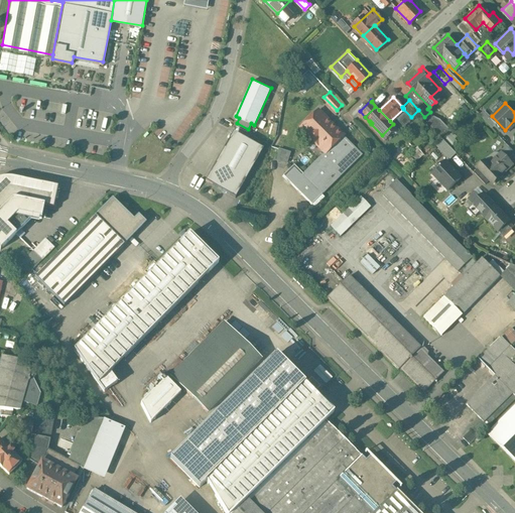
[(485,108),(481,113),(486,118),(490,113),(485,108)]
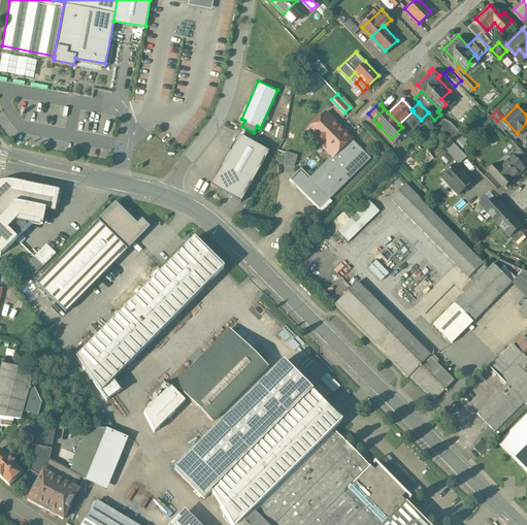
[(332,153),(350,135),(327,111),(309,129),(332,153)]
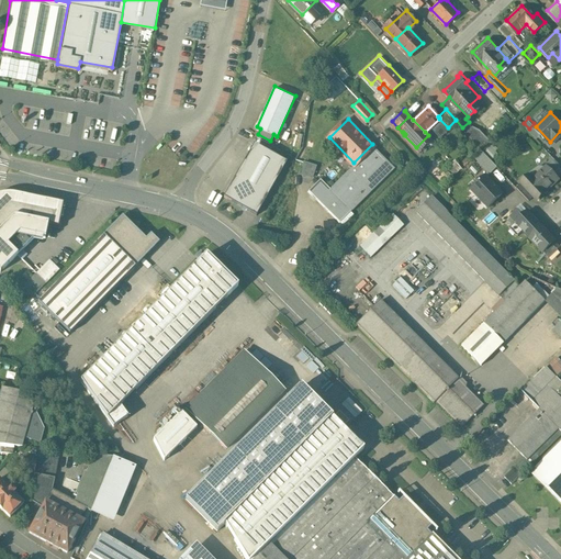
[(481,127),(469,122),(462,127),(483,149),(493,141),(481,127)]
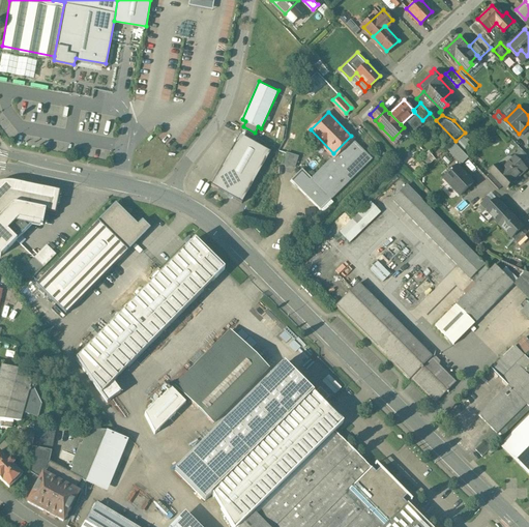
[(270,151),(240,133),(212,183),(229,193),(228,195),(232,198),(233,196),(242,201),(270,151)]
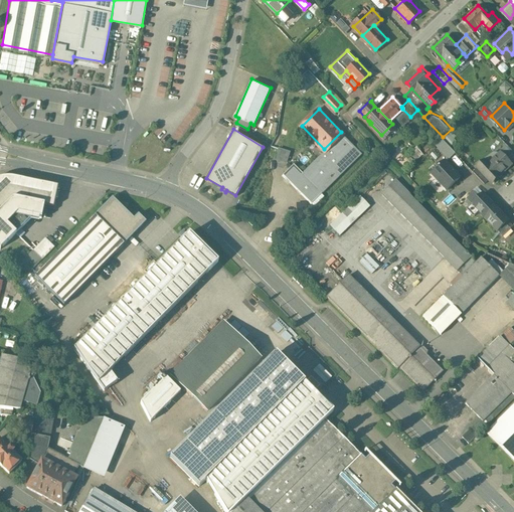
[(360,151),(341,132),(324,149),(303,170),(322,189),(360,151)]
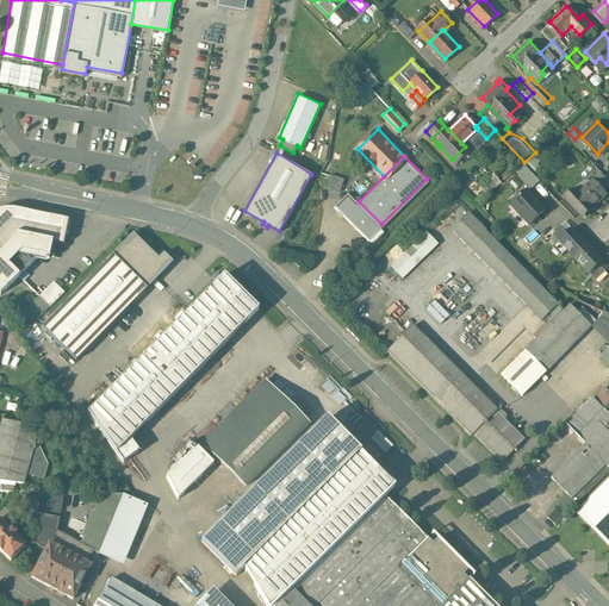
[(534,186),(544,177),(528,161),(519,168),(534,186)]
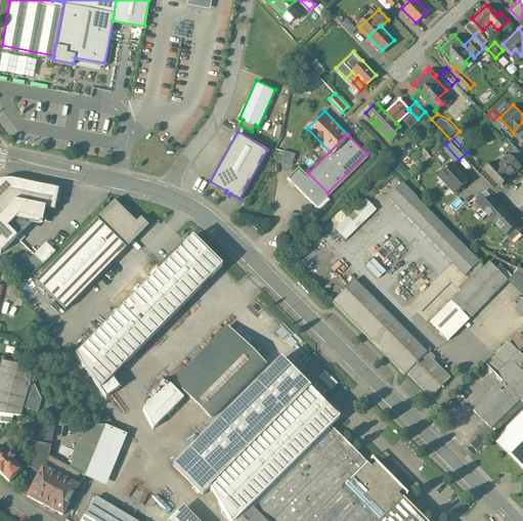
[(522,149),(517,146),(514,152),(522,157),(522,149)]
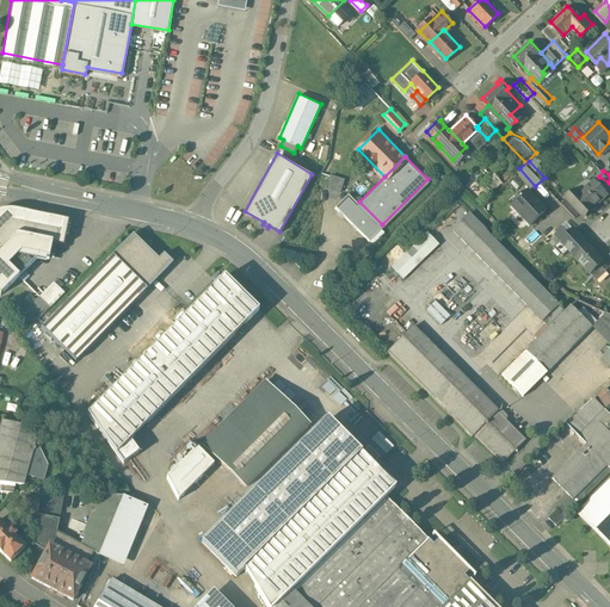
[(332,173),(330,189),(344,191),(346,175),(332,173)]
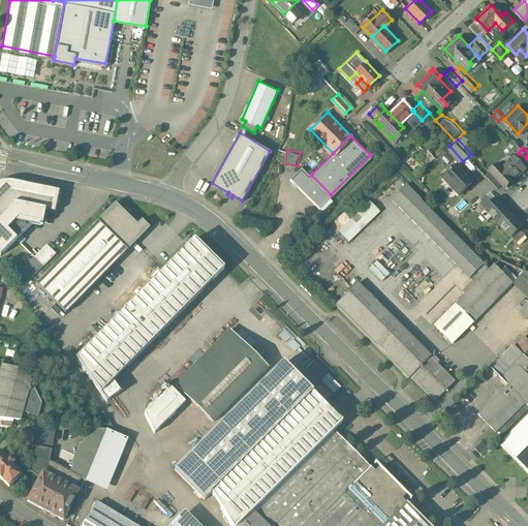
[(515,155),(502,166),(498,162),(491,169),(502,183),(505,185),(510,180),(511,180),(513,179),(514,180),(515,180),(514,178),(526,166),(515,155)]
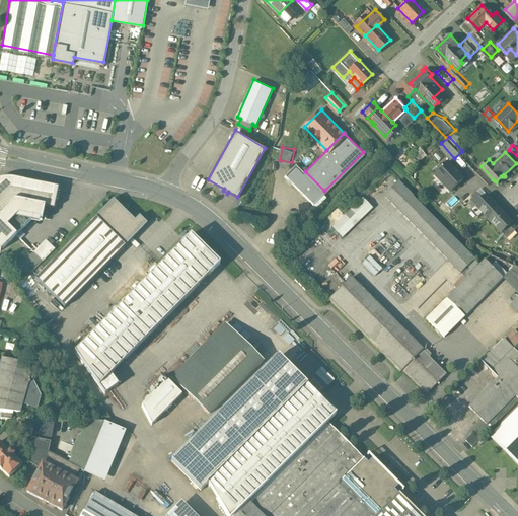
[(449,158),(436,172),(456,193),(470,177),(449,158)]
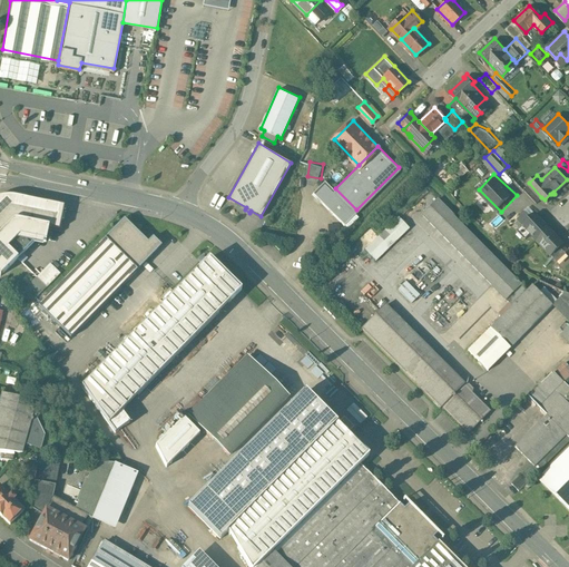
[(356,209),(335,188),(325,177),(312,191),(344,223),(356,209)]
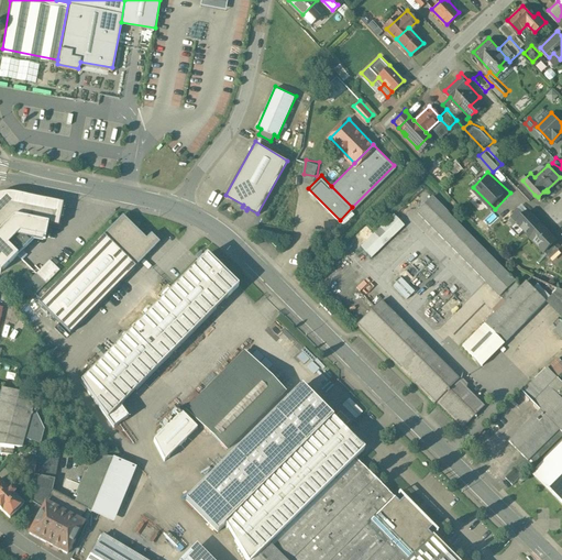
[(535,195),(522,180),(518,185),(530,198),(535,195)]
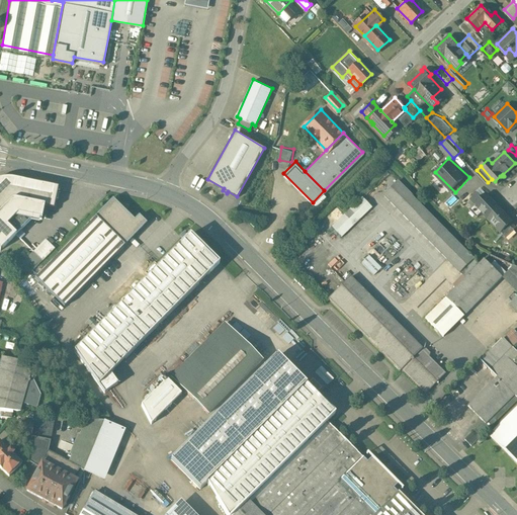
[(1,174),(0,173),(0,207),(12,196),(46,202),(51,203),(55,183),(15,174),(1,174)]
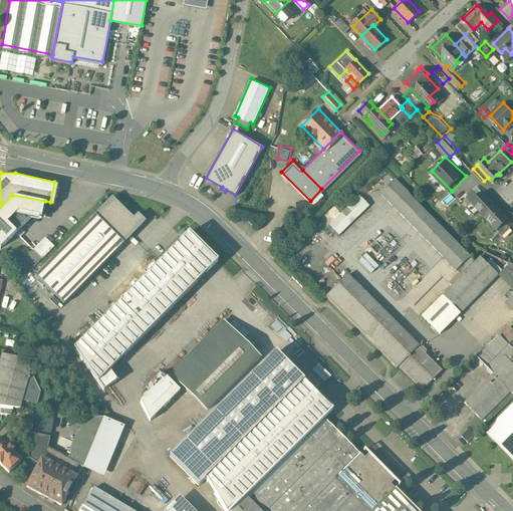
[(472,254),(395,177),(380,191),(457,268),(458,268),(471,254),(472,254)]
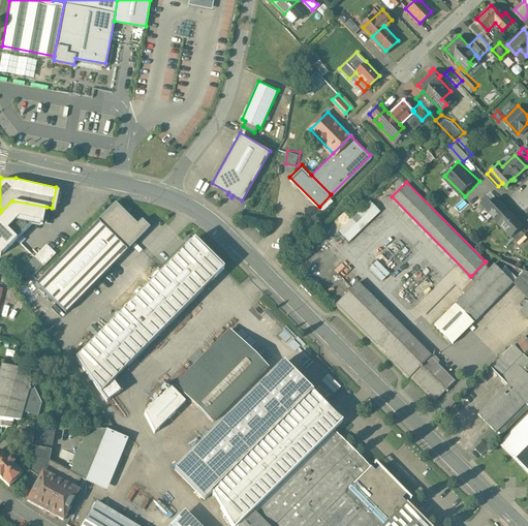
[(497,195),(485,207),(498,221),(510,210),(497,195)]
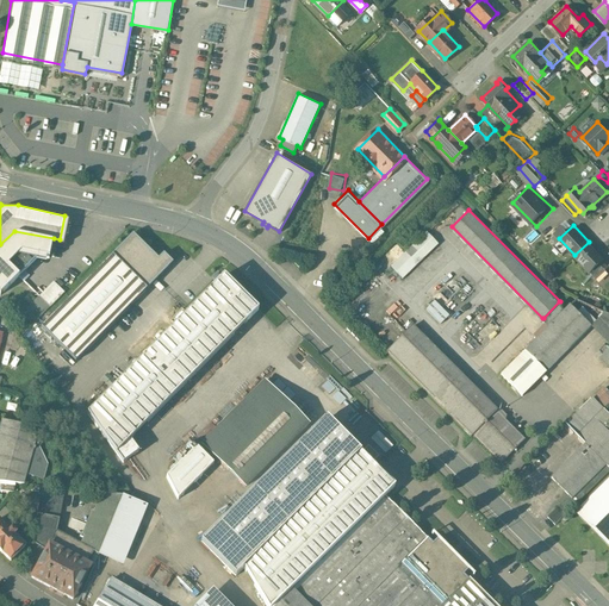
[(429,227),(393,262),(405,275),(442,239),(429,227)]
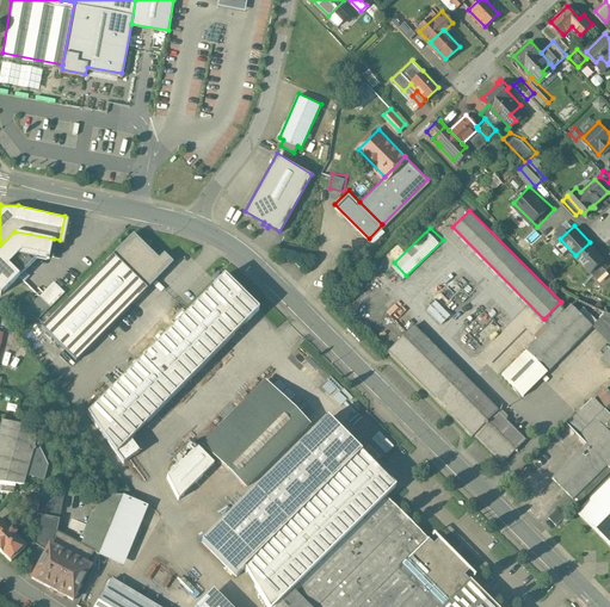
[(134,229),(112,251),(148,285),(173,259),(164,249),(159,254),(134,229)]
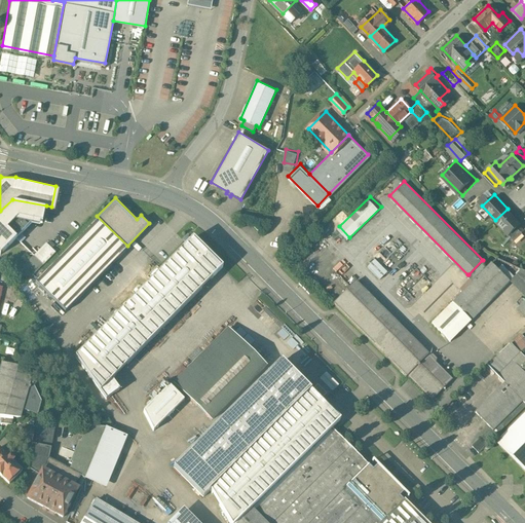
[(12,199),(0,211),(0,251),(0,252),(16,234),(7,225),(19,215),(33,217),(43,220),(46,206),(12,199)]
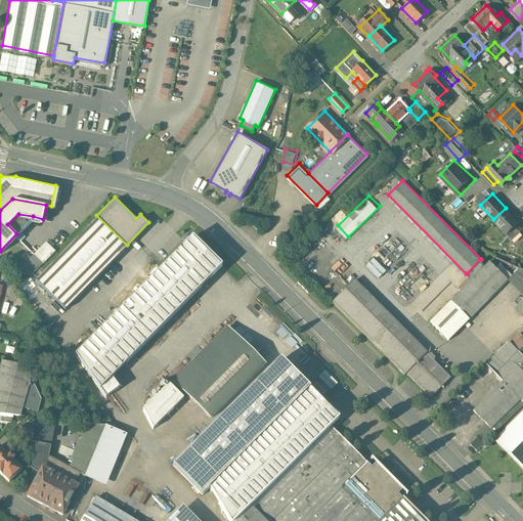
[(506,208),(493,219),(507,233),(519,222),(506,208)]
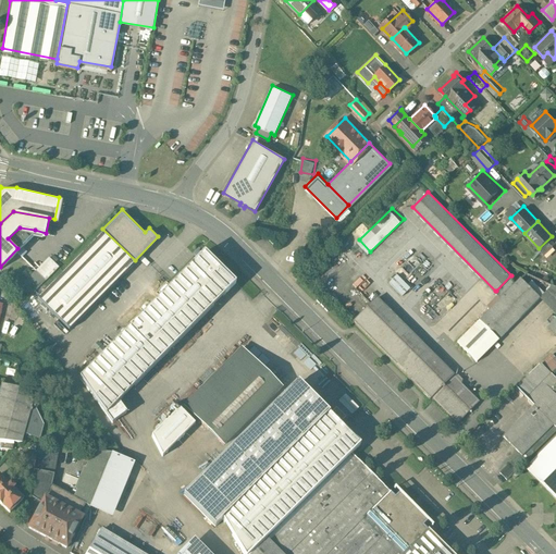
[(8,238),(17,248),(35,230),(20,228),(8,238)]
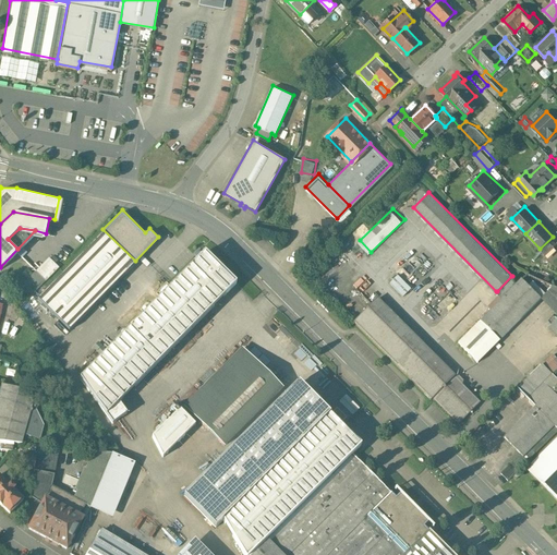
[(135,261),(103,229),(37,296),(69,327),(135,261)]
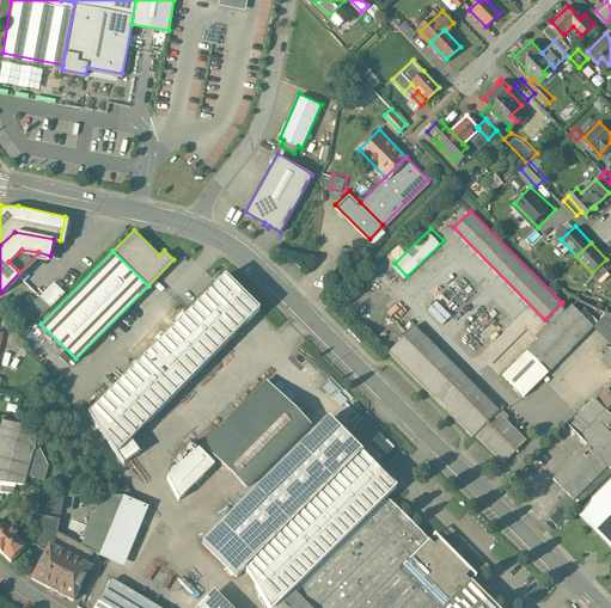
[(218,280),(212,284),(248,318),(258,306),(225,271),(222,274),(218,280)]
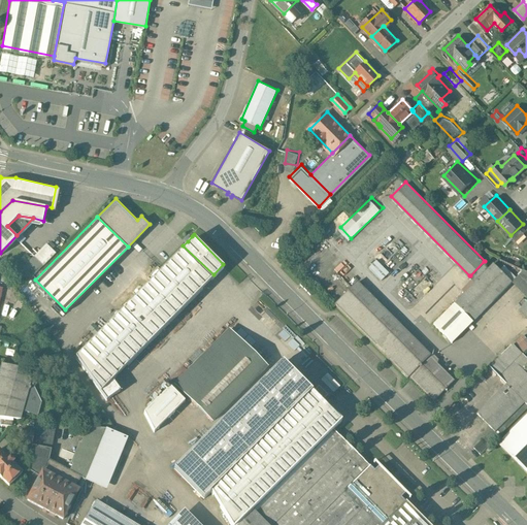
[(57,249),(46,239),(33,253),(43,262),(57,249)]
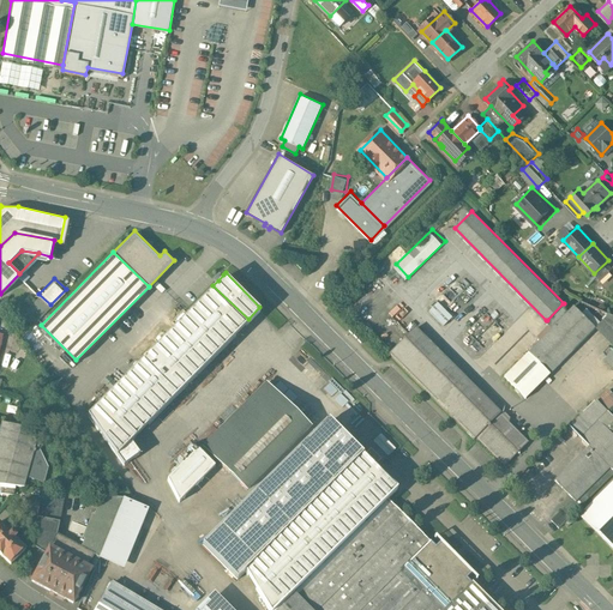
[(248,319),(212,285),(89,412),(124,460),(140,450),(131,439),(248,319)]
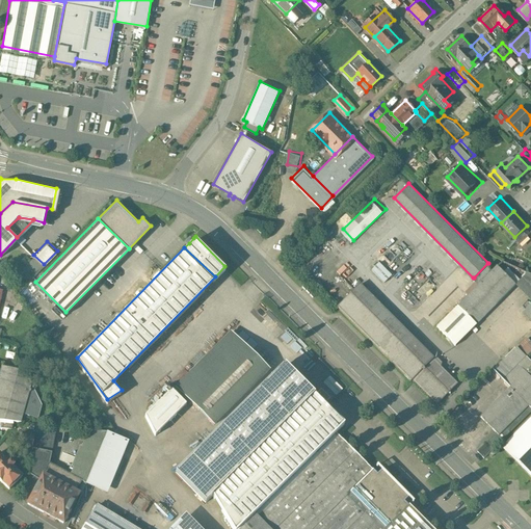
[(387,279),(394,271),(381,259),(374,266),(387,279)]
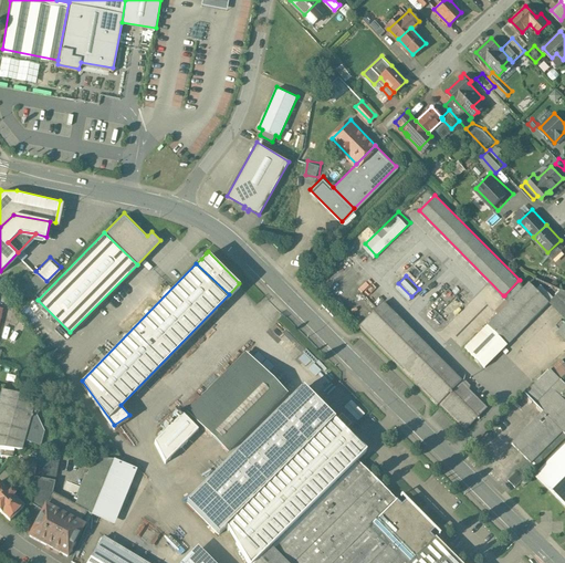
[(509,301),(488,323),(508,343),(551,300),(530,280),(524,285),(509,301)]
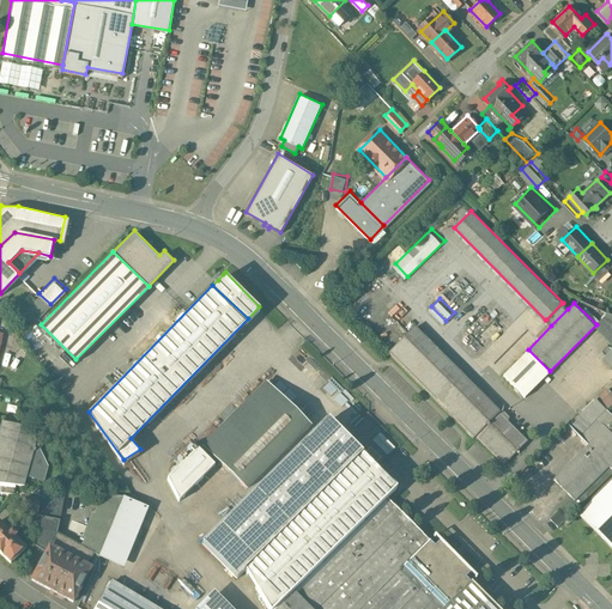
[(562,303),(546,320),(551,326),(568,309),(562,303)]
